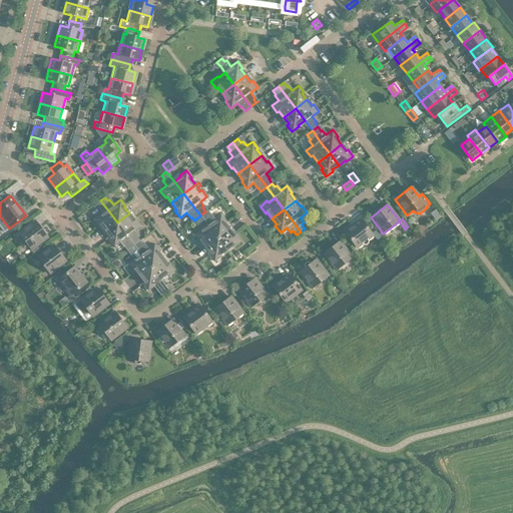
[(105,231),(117,222),(108,210),(101,215),(100,214),(93,219),(99,226),(100,225),(105,231)]
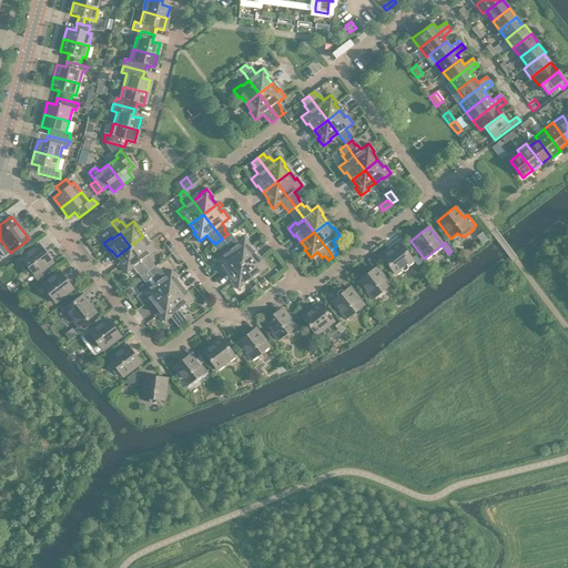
[(241,264),(254,254),(249,246),(250,245),(244,237),(236,243),(232,237),(231,239),(227,234),(222,239),(231,251),(241,264)]
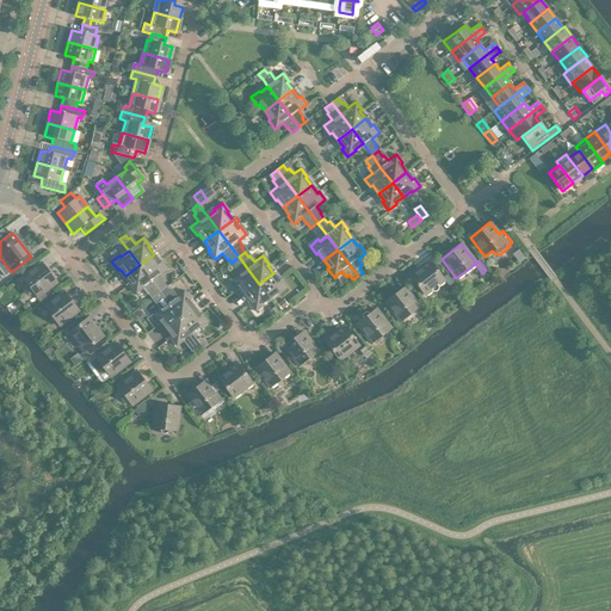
[(159,263),(154,254),(140,265),(160,291),(166,288),(161,283),(164,282),(159,276),(167,269),(161,260),(159,263)]
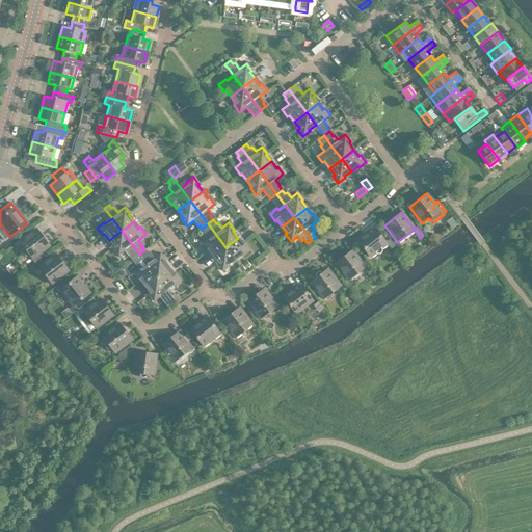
[(379,254),(380,254),(380,253),(381,251),(381,250),(388,245),(390,249),(394,246),(389,240),(386,242),(373,228),(356,240),(369,257),(375,253),(376,254),(377,254),(378,254),(379,254)]
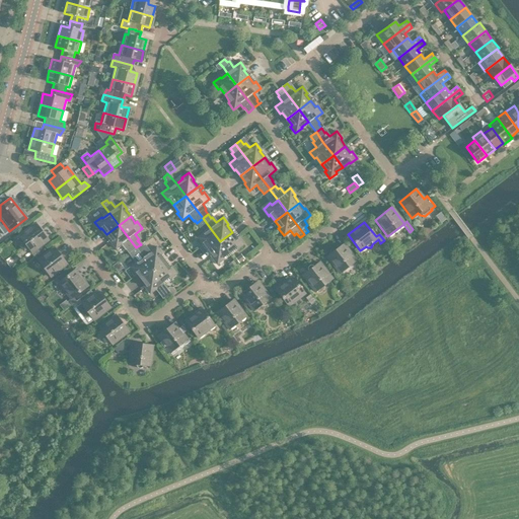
[(27,247),(31,252),(32,251),(35,249),(48,240),(35,223),(15,239),(22,249),(24,249),(27,247)]
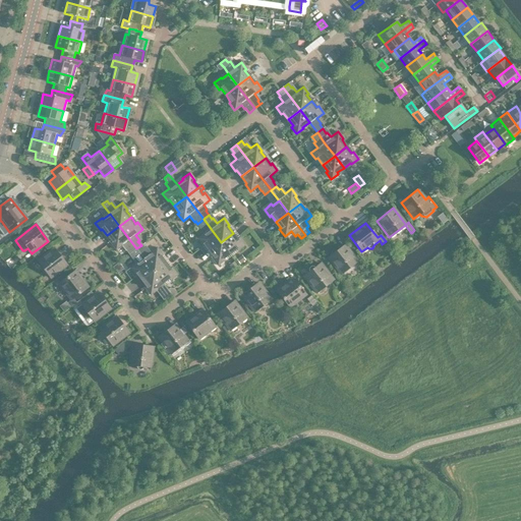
[(119,226),(107,235),(112,242),(110,243),(115,250),(122,245),(126,251),(128,250),(130,253),(136,248),(119,226)]
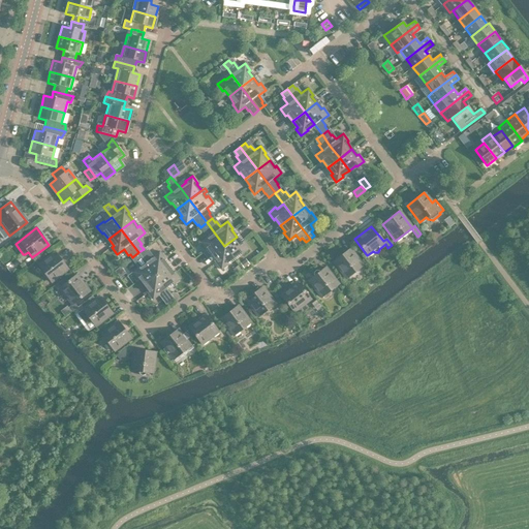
[(207,248),(212,255),(224,246),(215,234),(208,239),(207,237),(199,243),(206,249),(207,248)]
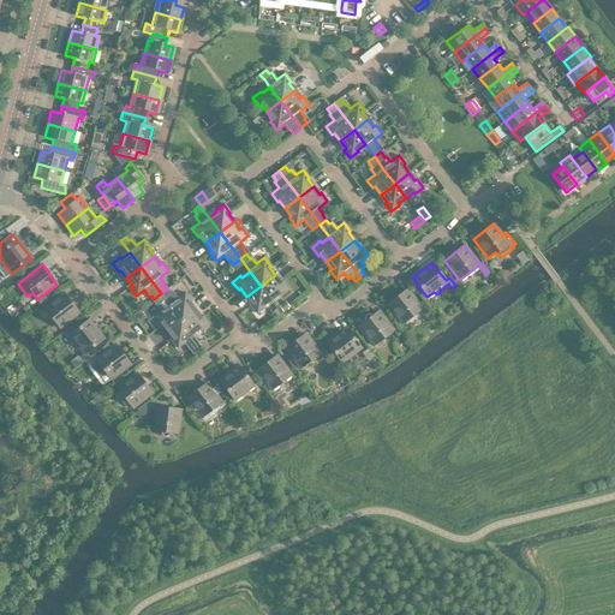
[(275,275),(261,286),(273,302),(288,290),(282,281),(280,282),(275,275)]
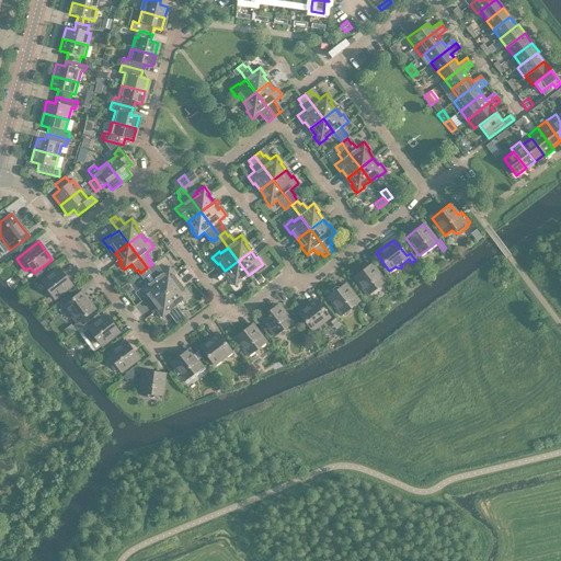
[(162,271),(170,265),(164,259),(157,264),(162,271)]
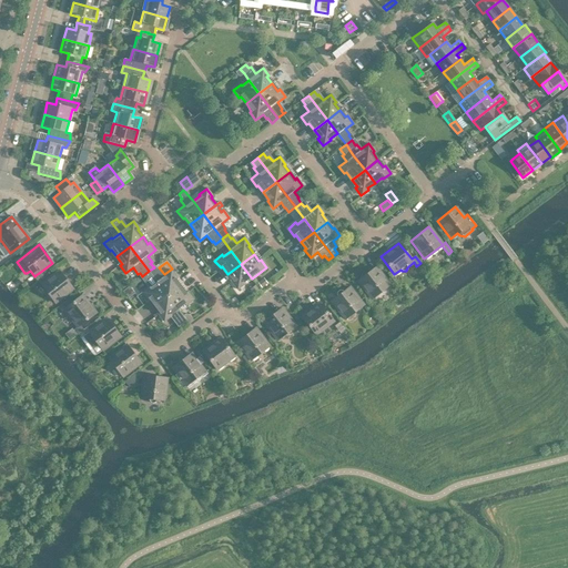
[(231,282),(237,290),(252,279),(241,264),(227,274),(233,281),(231,282)]
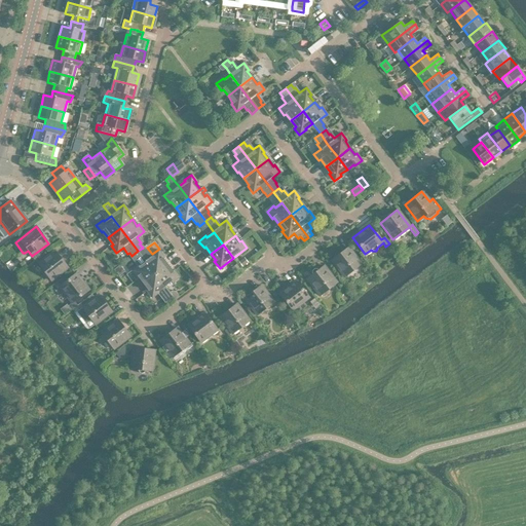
[(138,251),(155,274),(166,265),(162,258),(163,257),(158,250),(151,256),(147,251),(146,252),(143,248),(138,251)]
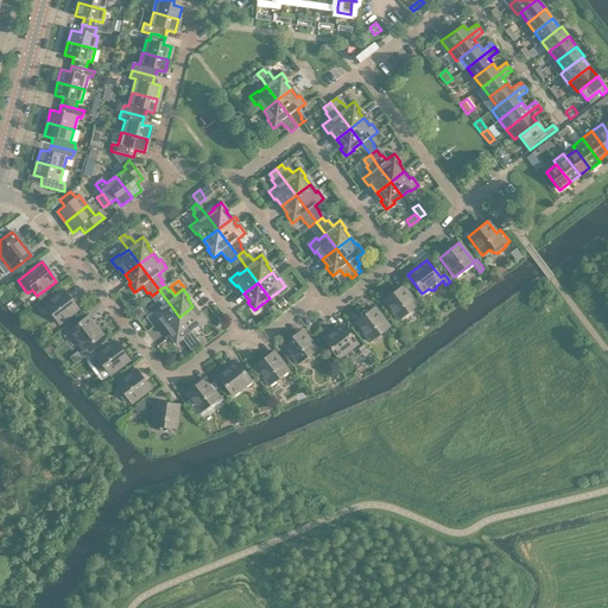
[(417,305),(403,286),(382,301),(398,321),(417,305)]
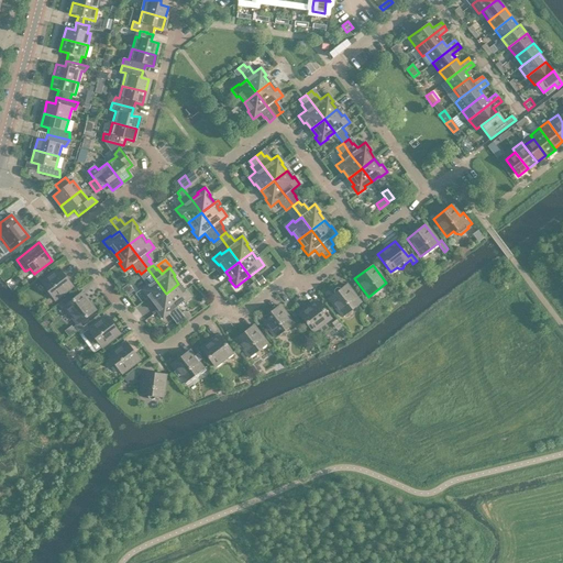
[(58,268),(41,283),(54,300),(72,287),(58,268)]
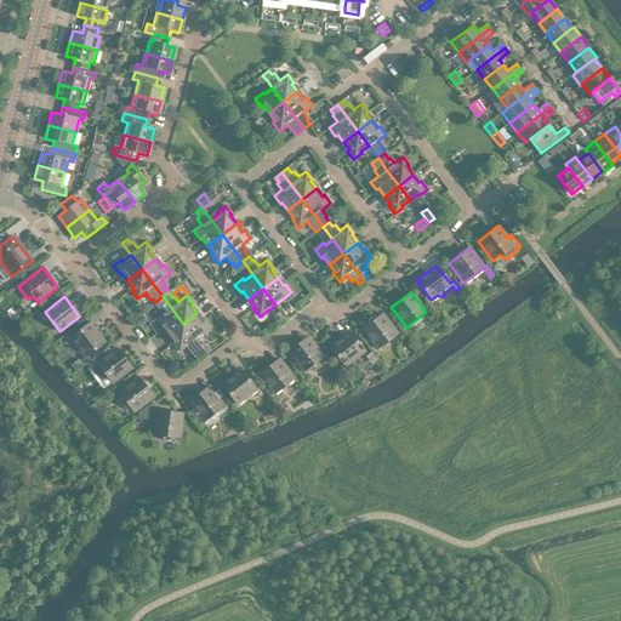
[(163,326),(169,335),(183,324),(163,296),(155,302),(158,306),(157,307),(161,314),(154,320),(160,328),(163,326)]
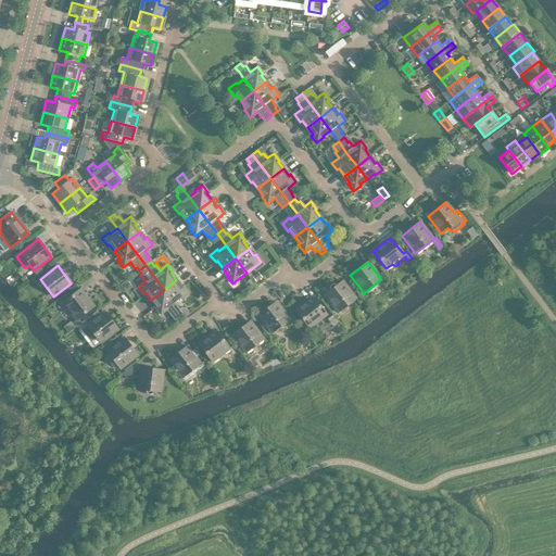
[(263,278),(260,274),(253,278),(256,282),(263,278)]
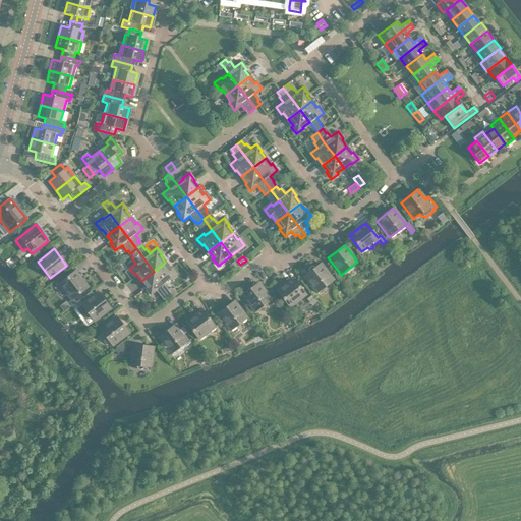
[(232,271),(238,266),(235,262),(229,267),(232,271)]
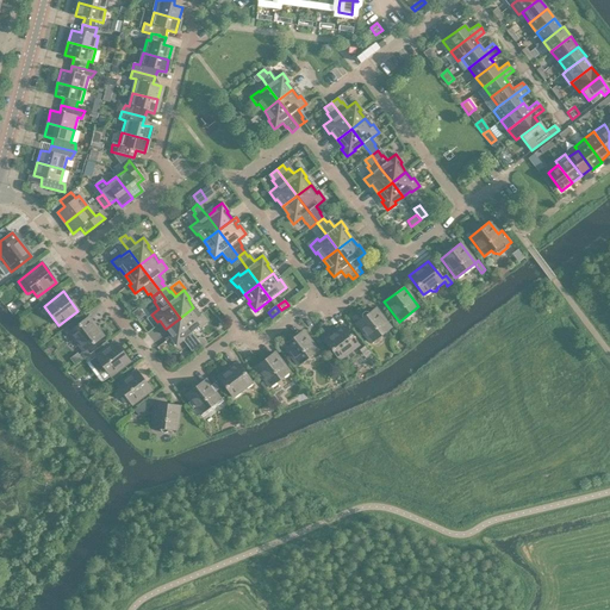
[(199,315),(193,307),(180,318),(192,334),(207,322),(201,313),(199,315)]
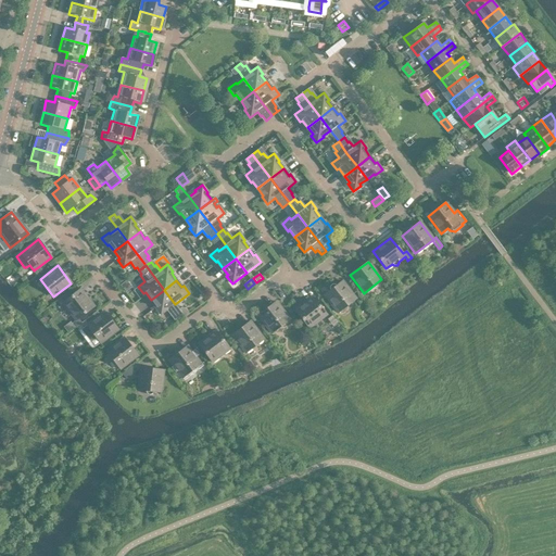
[(330,286),(330,290),(324,294),(338,313),(355,299),(342,281),(336,286),(330,286)]
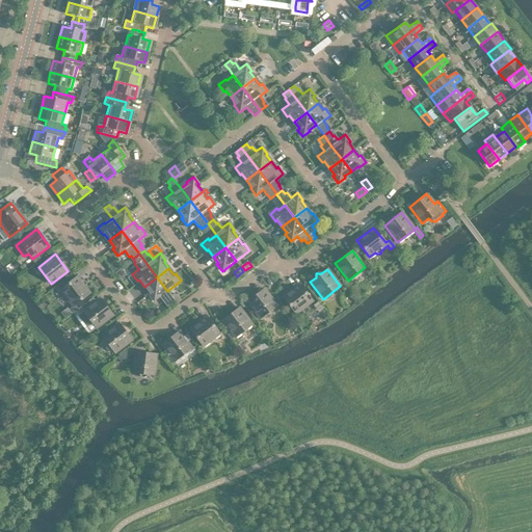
[(74,306),(89,294),(76,276),(59,290),(73,307),(68,310),(71,314),(77,309),(74,306)]
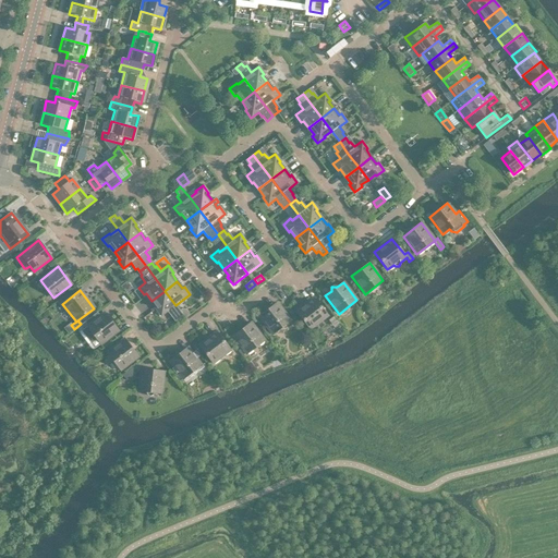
[(165,291),(152,301),(157,307),(155,308),(160,316),(168,311),(173,317),(174,316),(177,319),(183,315),(180,312),(176,305),(165,291)]
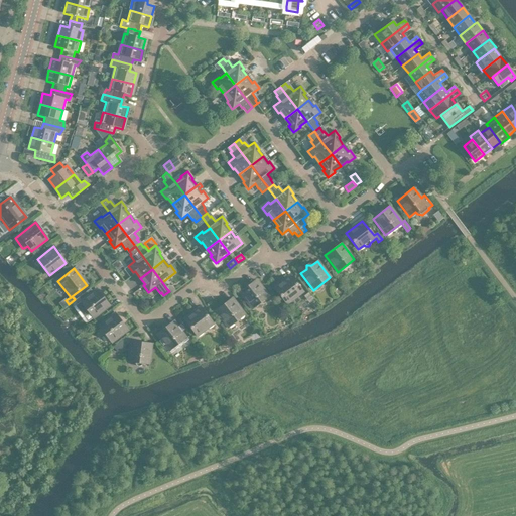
[(302,291),(290,275),(273,288),(286,304),(302,291)]
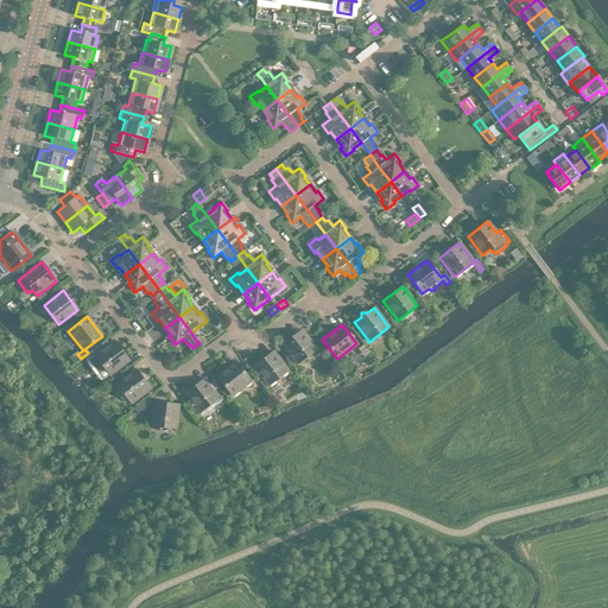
[(282,344),(297,365),(316,349),(302,330),(282,344)]
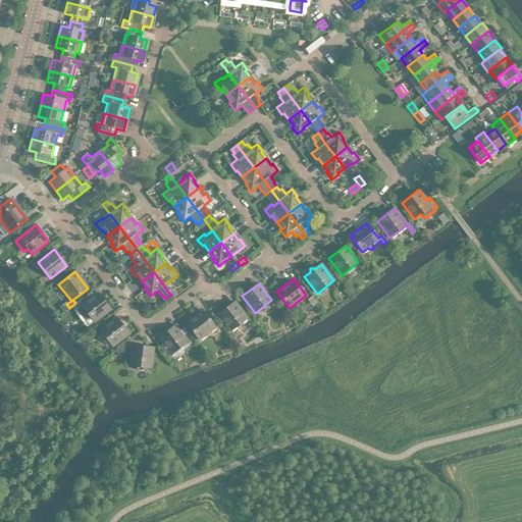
[(79,308),(76,310),(89,325),(110,309),(98,293),(91,298),(89,294),(79,301),(82,305),(81,305),(81,306),(79,308)]
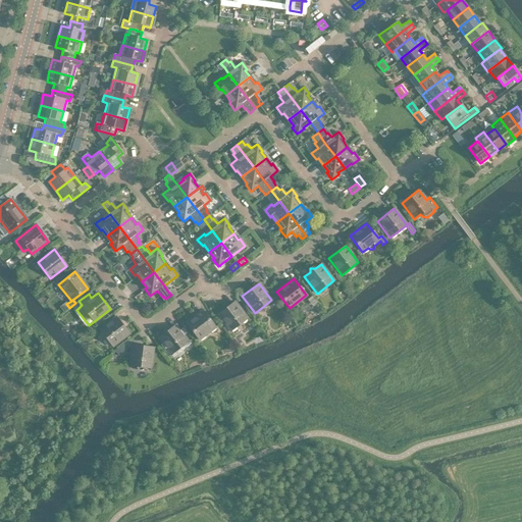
[(235,302),(217,315),(230,331),(247,318),(235,302)]
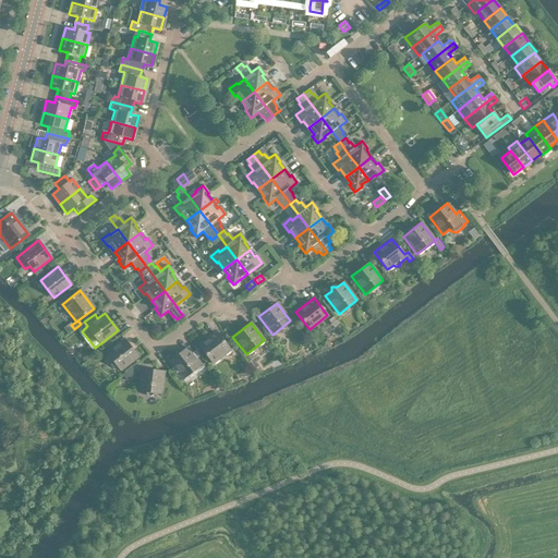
[(198,346),(213,363),(230,350),(217,332),(198,346)]
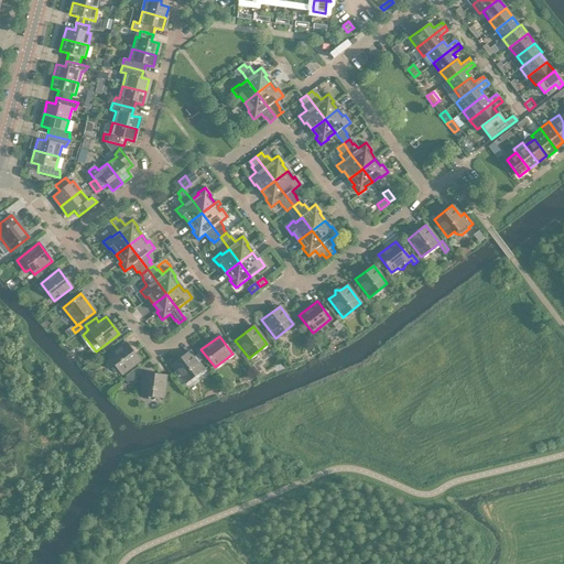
[(126,343),(107,356),(121,375),(139,360),(126,343)]
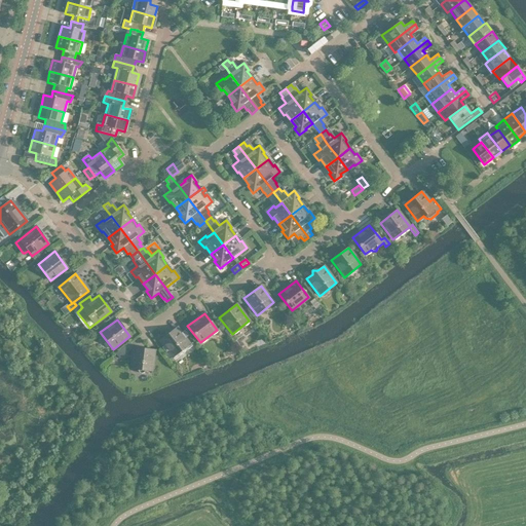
[(189,344),(177,328),(159,340),(173,358),(178,352),(183,353),(184,348),(189,344)]
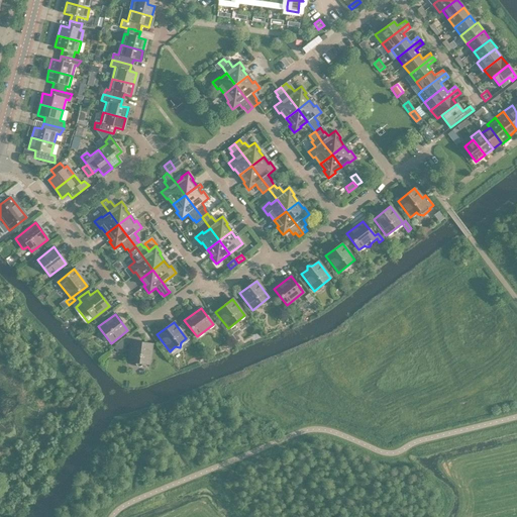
[(130,341),(128,363),(135,364),(138,367),(142,365),(148,365),(151,344),(130,341)]
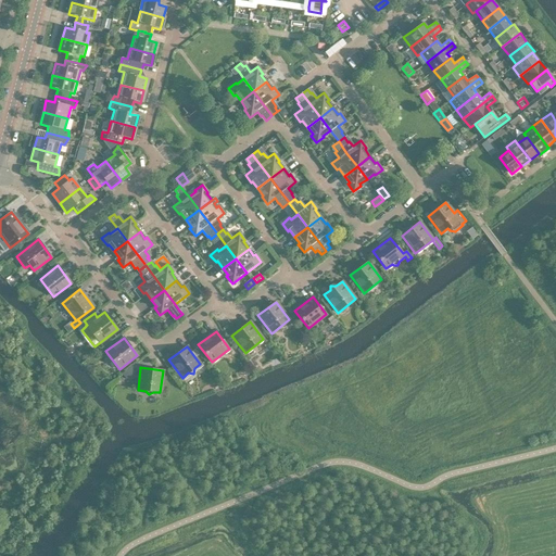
[(126,379),(133,374),(129,369),(122,375),(126,379)]
